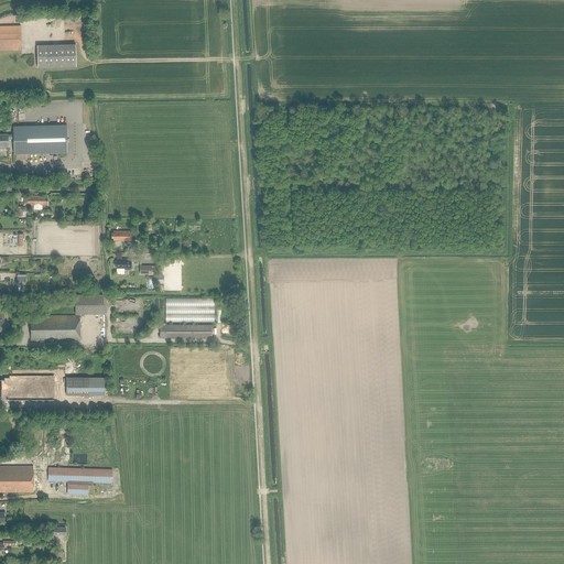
[(0,50),(21,50),(21,25),(0,25),(0,50)]
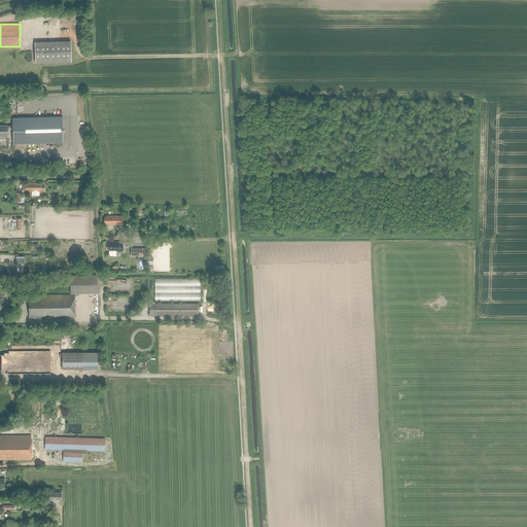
[(71,62),(71,42),(35,43),(35,63),(71,62)]
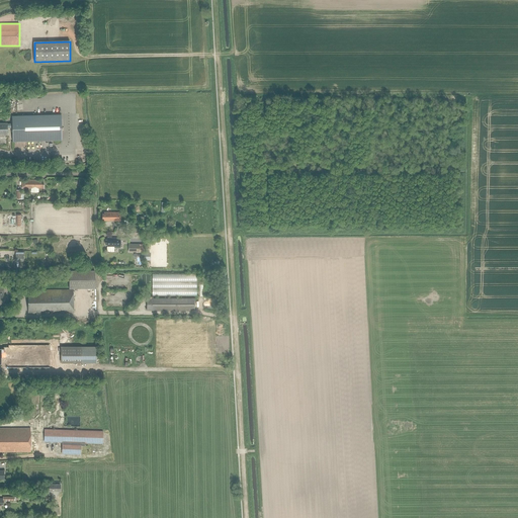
[(12,123),(10,123),(10,128),(12,128),(13,142),(62,141),(61,114),(12,116),(12,123)]
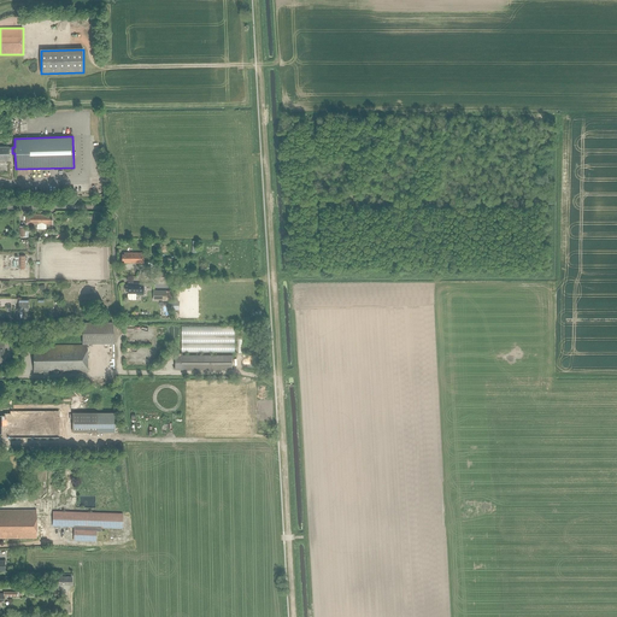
[(0,159),(10,160),(9,153),(12,153),(12,147),(9,147),(0,147),(0,159)]
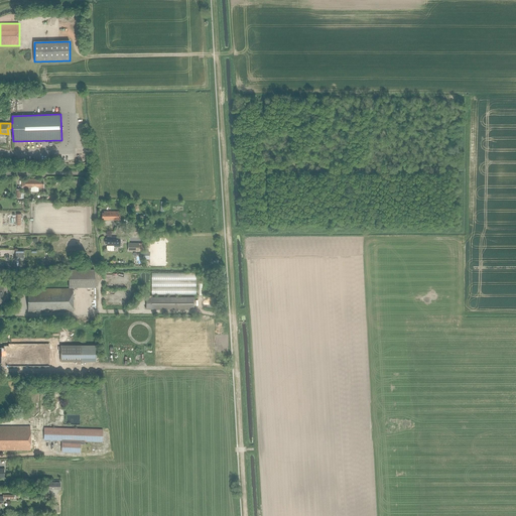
[(43,187),(43,179),(22,179),(22,187),(43,187)]
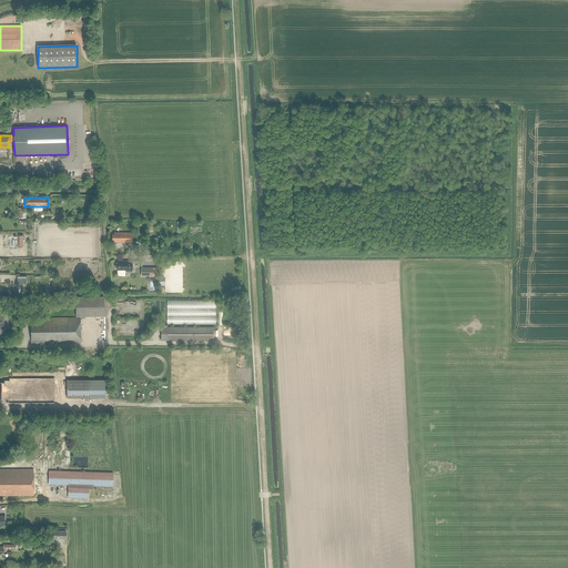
[(132,242),(132,234),(124,234),(124,233),(114,233),(114,235),(112,235),(112,240),(114,240),(114,242),(124,242),(124,241),(129,241),(129,242),(132,242)]
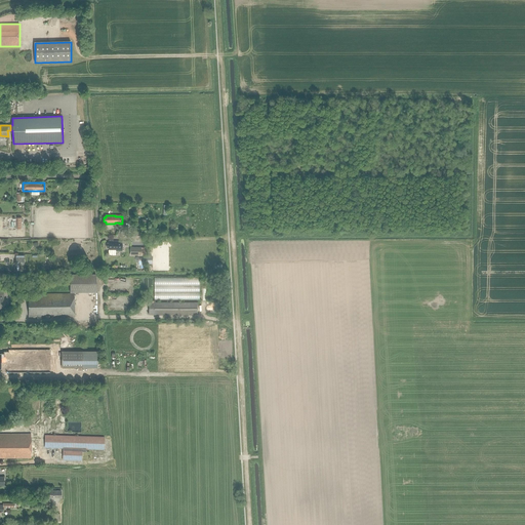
[(122,250),(122,241),(109,241),(109,243),(107,243),(107,248),(109,248),(109,250),(122,250)]
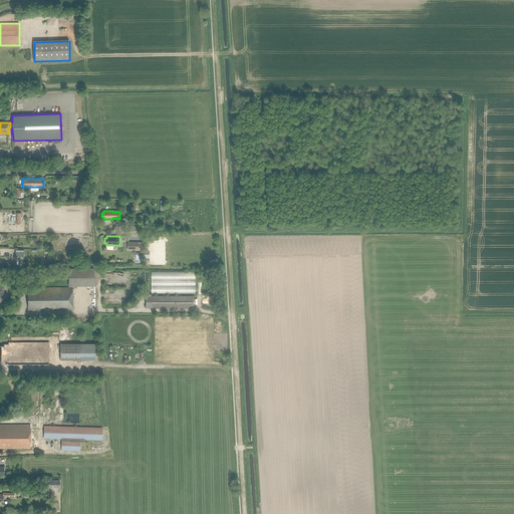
[(68,269),(68,287),(94,286),(93,269),(68,269)]
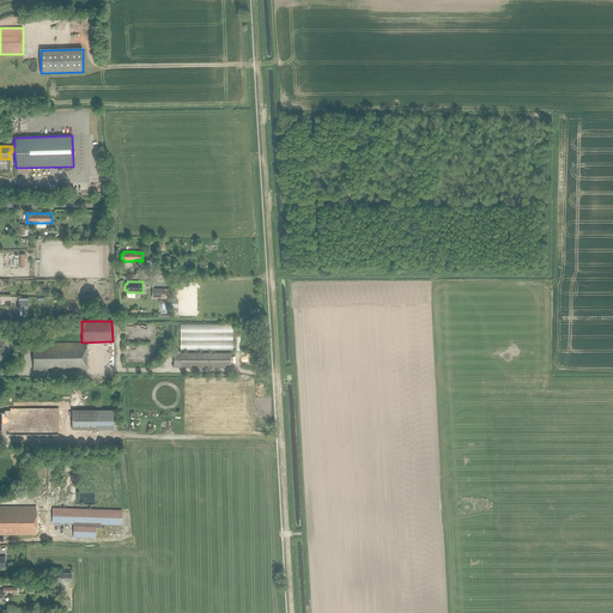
[(181,350),(234,350),(234,326),(205,326),(205,323),(181,323),(181,350)]
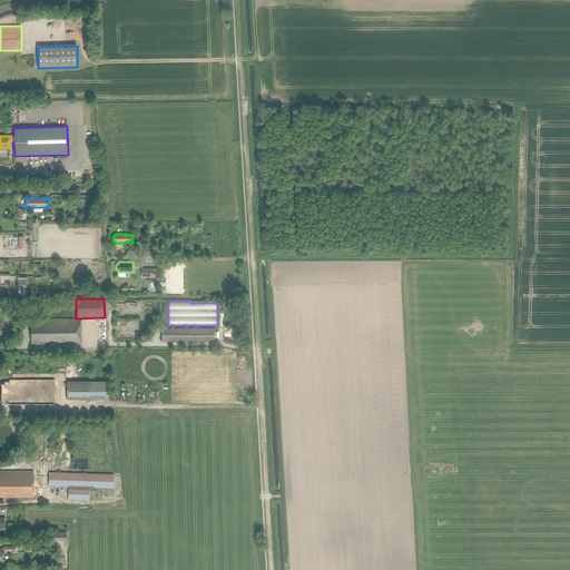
[(0,326),(5,327),(3,318),(10,318),(9,314),(3,314),(0,314),(0,326)]
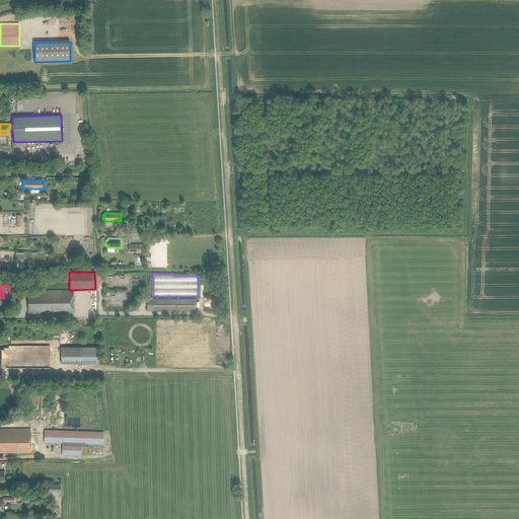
[(41,313),(74,313),(74,290),(27,291),(28,313),(41,313)]
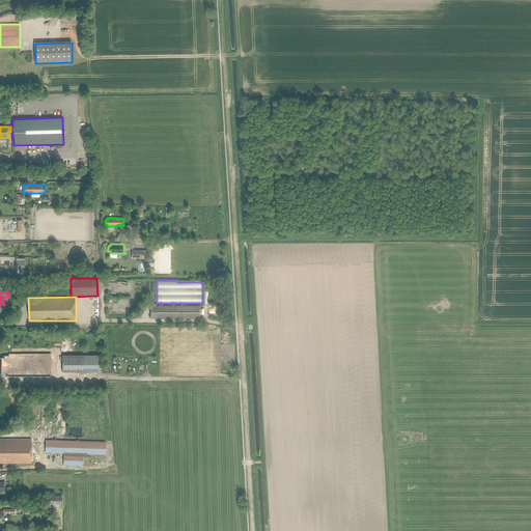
[(199,318),(199,306),(150,306),(150,318),(199,318)]
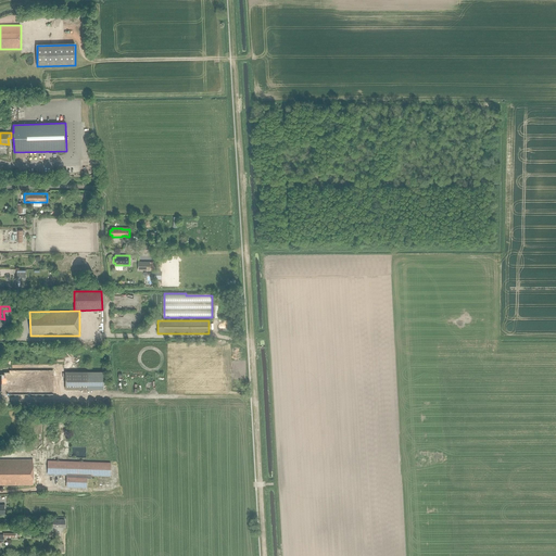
[(7,395),(53,395),(53,370),(9,370),(9,373),(4,374),(4,375),(0,375),(0,390),(1,391),(1,394),(7,394),(7,395)]
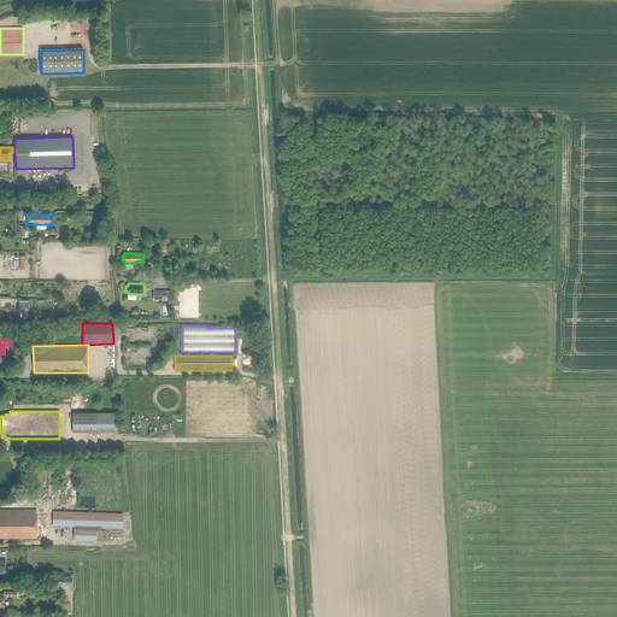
[(72,433),(93,433),(93,412),(72,413),(72,433)]
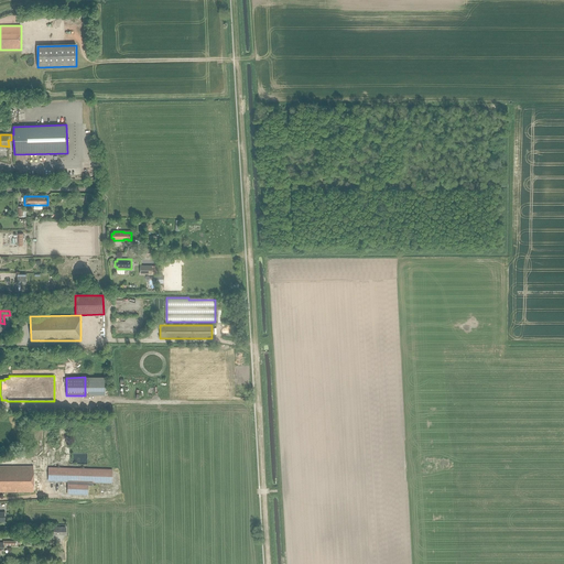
[(85,377),(85,396),(105,396),(105,377),(85,377)]
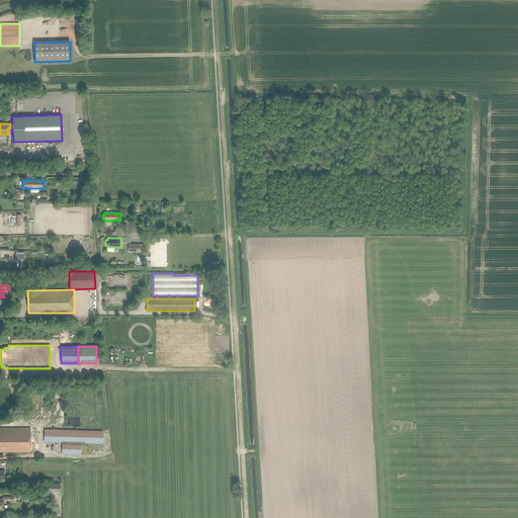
[(0,451),(30,451),(30,428),(0,428),(0,451)]
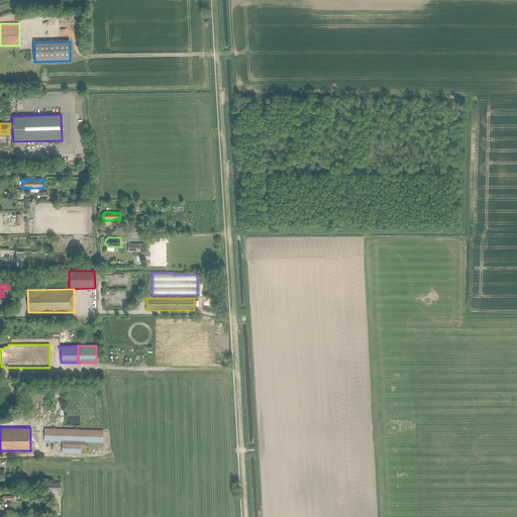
[(102,442),(103,430),(44,428),(44,441),(63,441),(62,453),(80,453),(81,445),(85,445),(85,442),(102,442)]
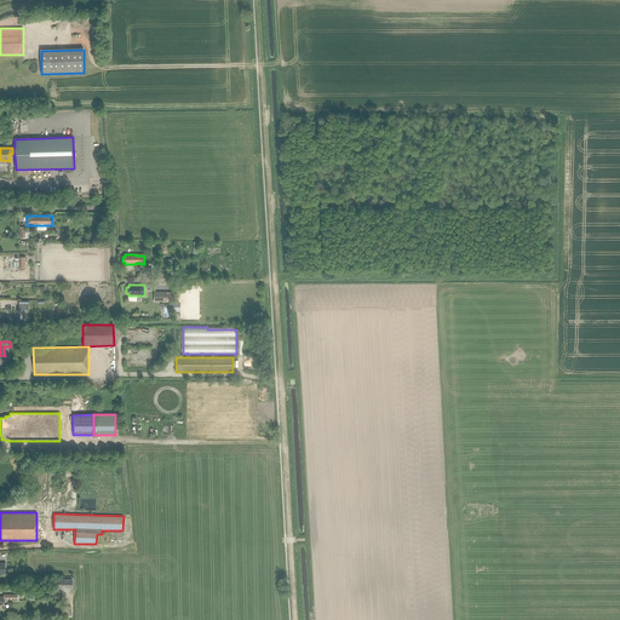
[(0,604),(4,606),(4,600),(17,600),(17,595),(4,595),(4,596),(0,596),(0,604)]
